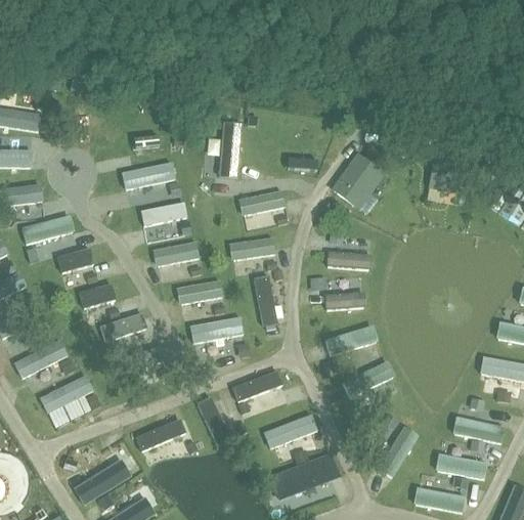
[(0,107),(0,124),(38,130),(40,114),(0,107)]
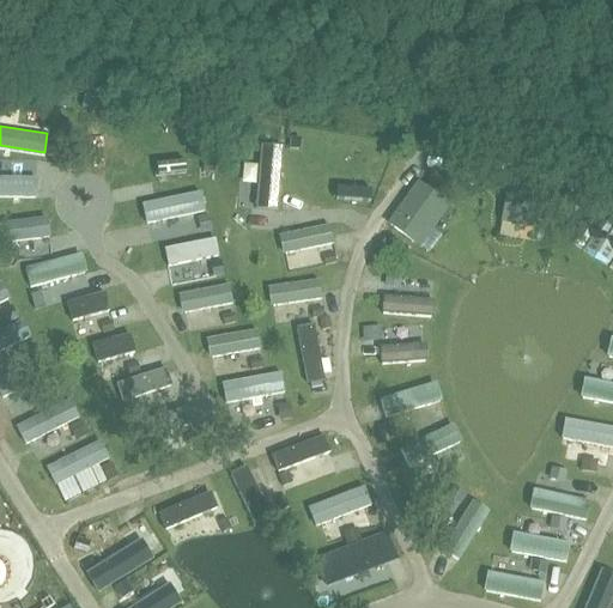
[(290,134),(289,144),(298,145),(299,135),(290,134)]
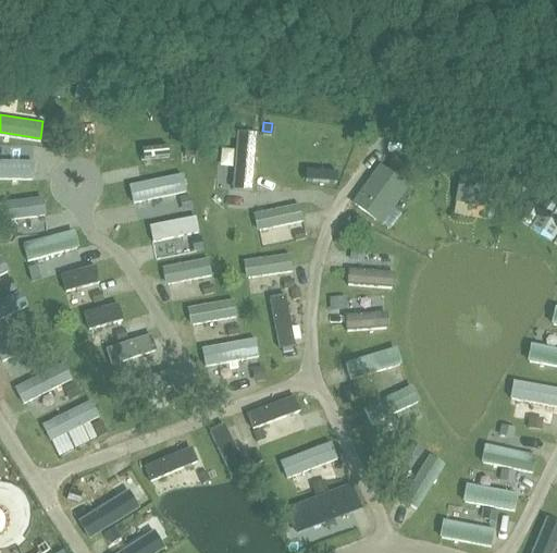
[(212,130),(211,143),(221,143),(222,131),(212,130)]
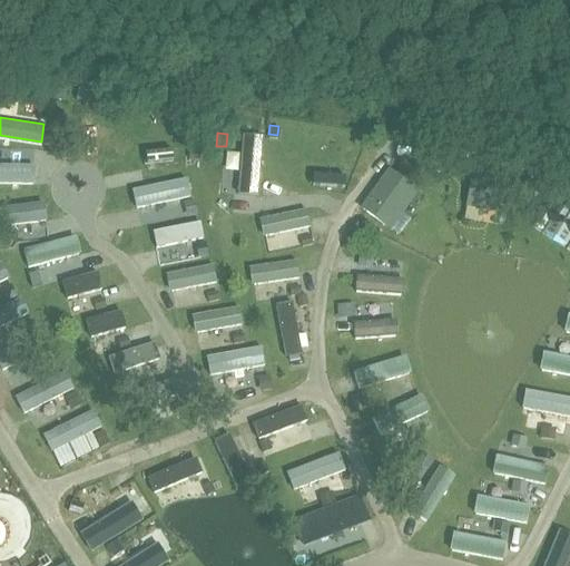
[(243,133),(238,191),(257,192),(262,135),(243,133)]
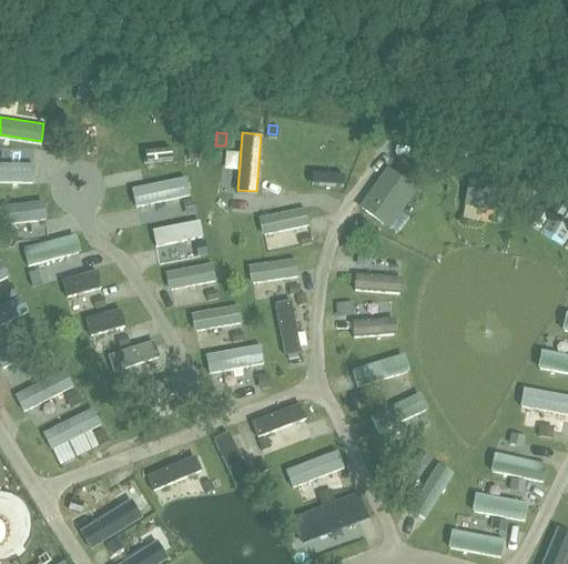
[(190,143),(189,155),(200,157),(201,144),(190,143)]
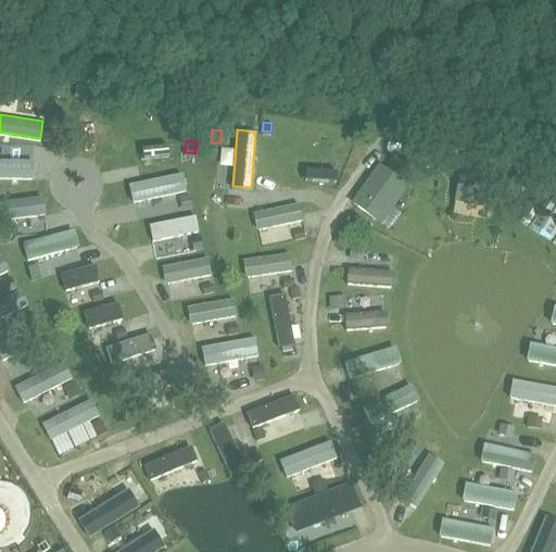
[(167,142),(139,146),(140,157),(168,153),(167,142)]
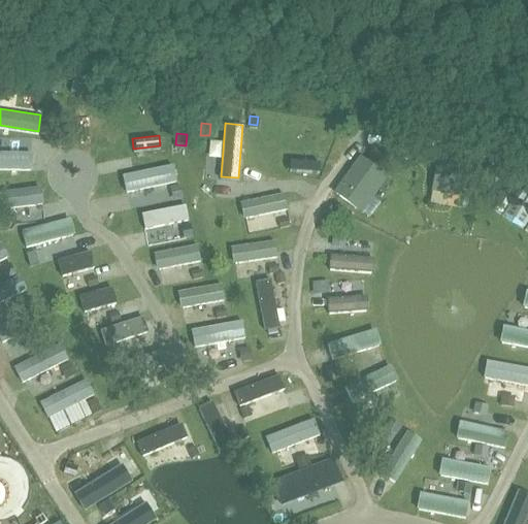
[(424,142),(422,153),(434,155),(436,144),(424,142)]
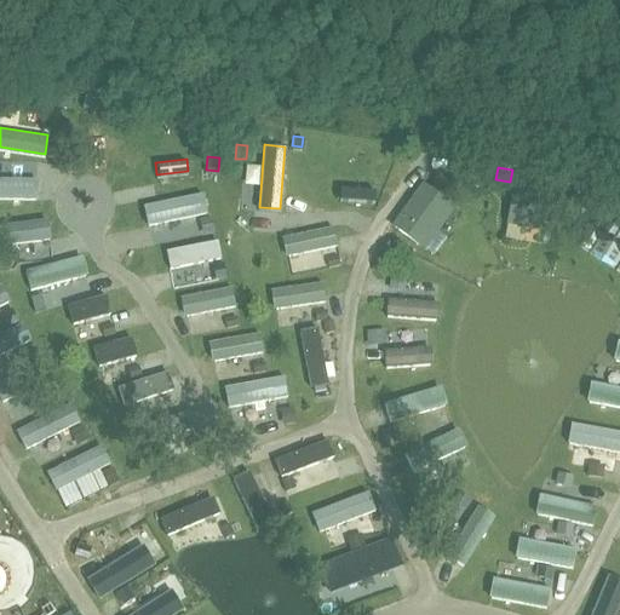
[(566,176),(545,172),(541,187),(563,190),(566,176)]
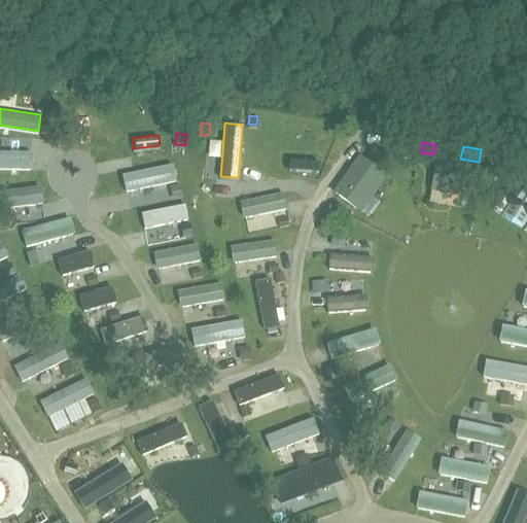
[(0,149),(0,166),(30,167),(31,150),(0,149)]
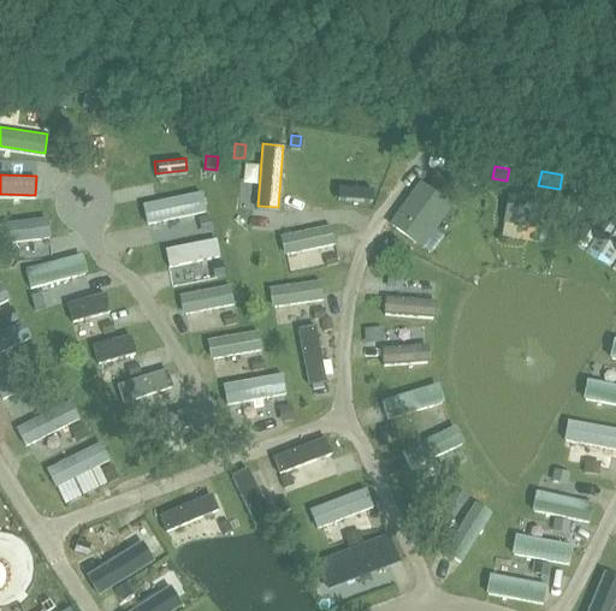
[(420,182),(392,220),(418,239),(445,201),(439,195),(445,188),(433,179),(427,187),(420,182)]
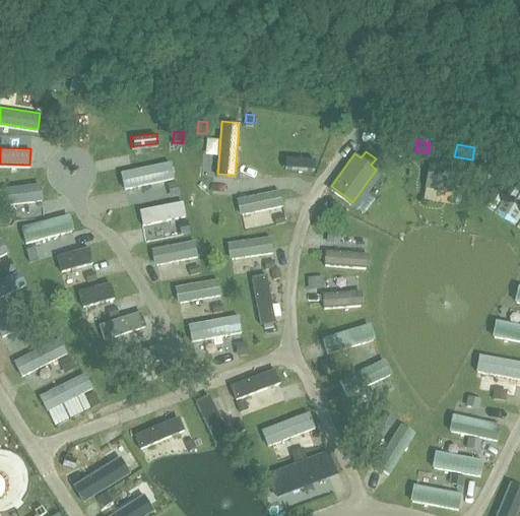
[(285,155),(284,166),(314,168),(315,157),(285,155)]
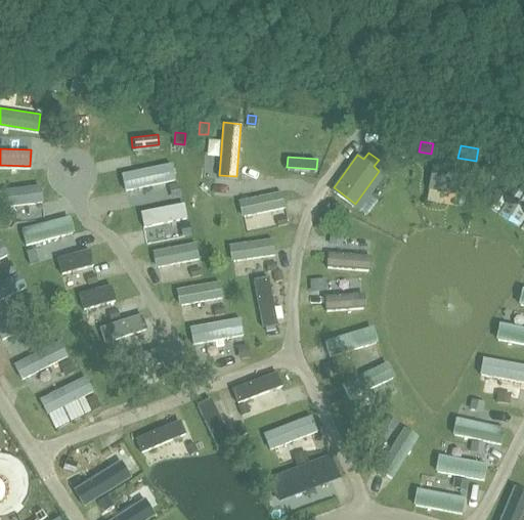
[(434,158),(430,184),(470,192),(475,166),(434,158)]
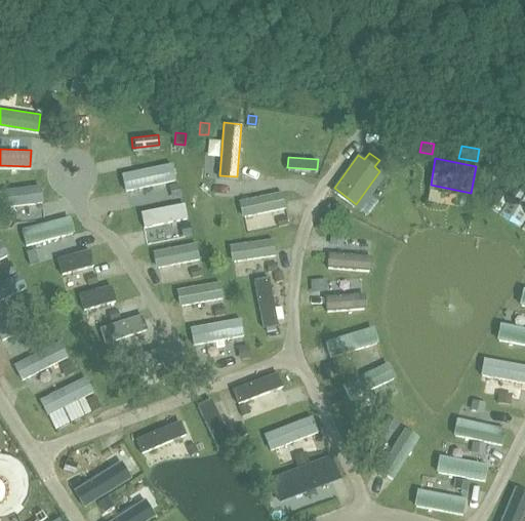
[(171,162),(122,172),(125,188),(174,177),(171,162)]
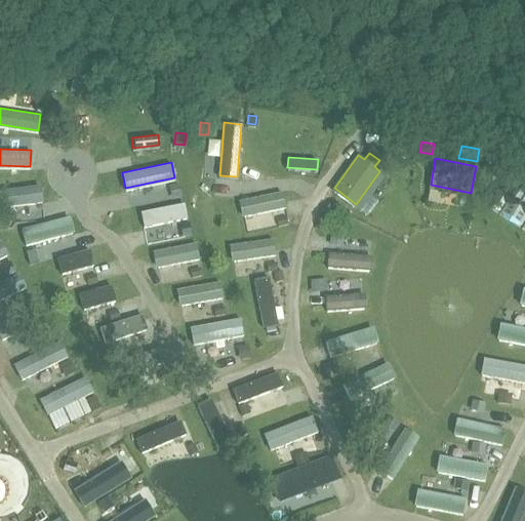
[(524,188),(506,176),(487,204),(524,228),(524,188)]
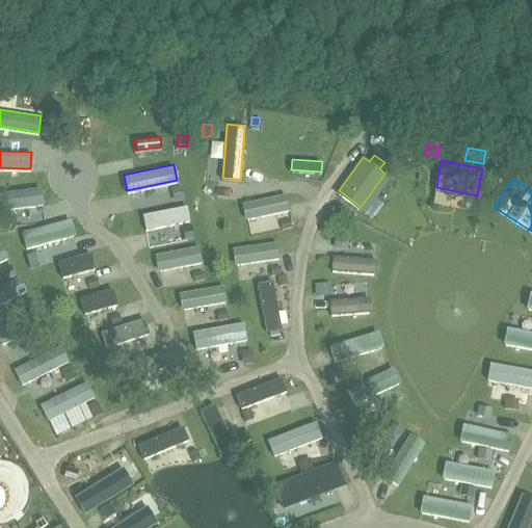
[(181,184),(174,185),(176,196),(183,195),(181,184)]
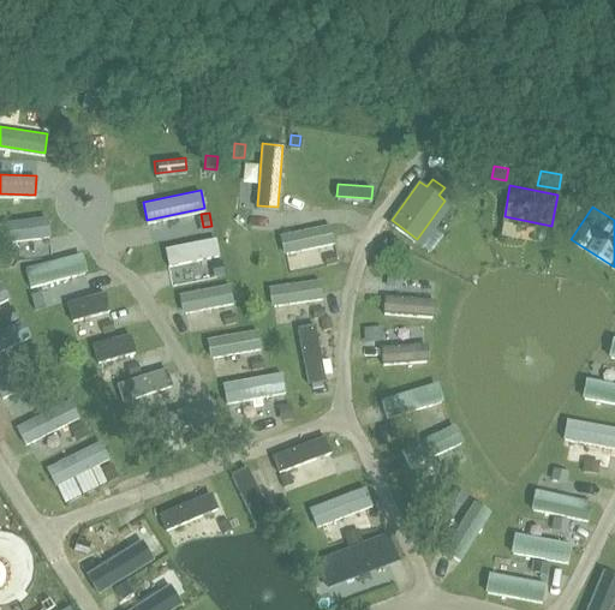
[(46,215),(0,221),(0,240),(48,234),(46,215)]
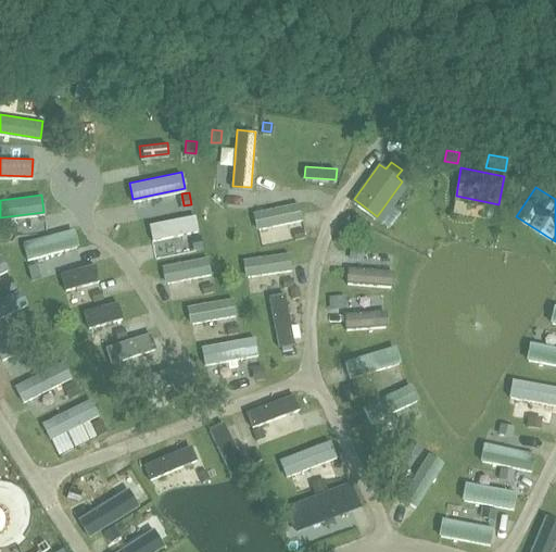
[(257,227),(302,217),(299,201),(254,210),(257,227)]
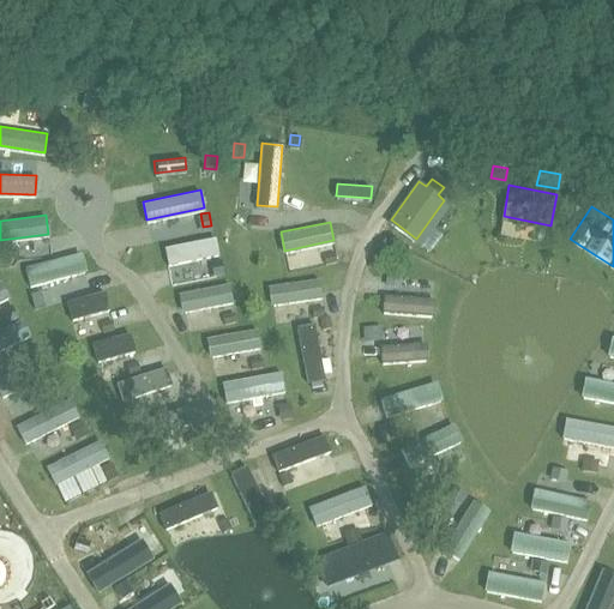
[(215,235),(166,245),(168,263),(217,253),(215,235)]
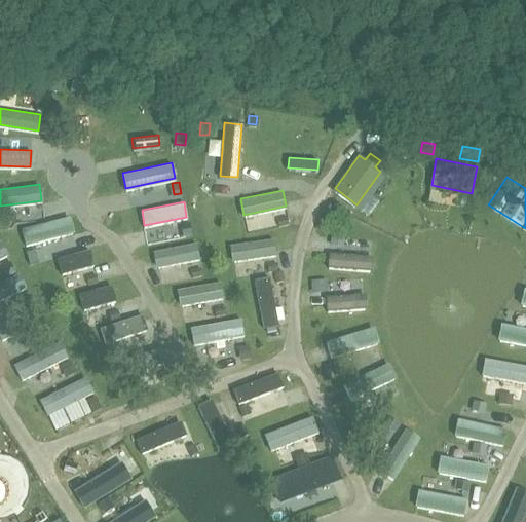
[(7,214),(0,214),(0,226),(8,225),(7,214)]
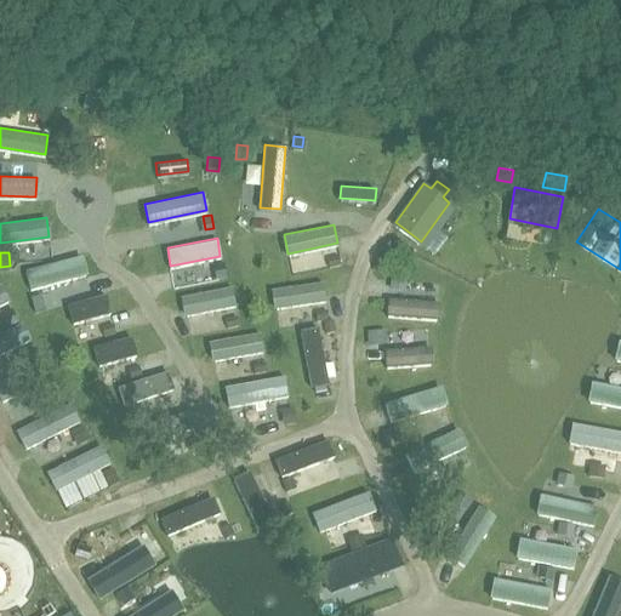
[(80,254),(26,269),(30,287),(85,273),(80,254)]
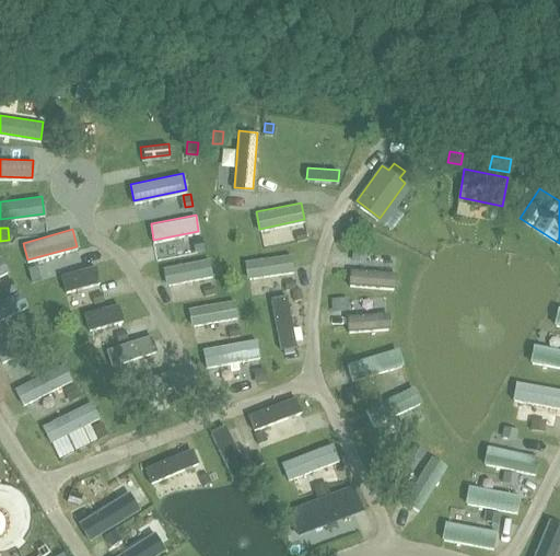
[(294,230),(296,239),(306,236),(305,229),(294,230)]
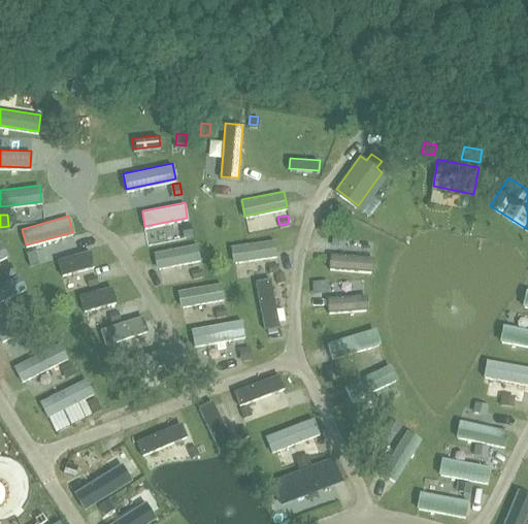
[(183,223),(186,234),(193,233),(190,222),(183,223)]
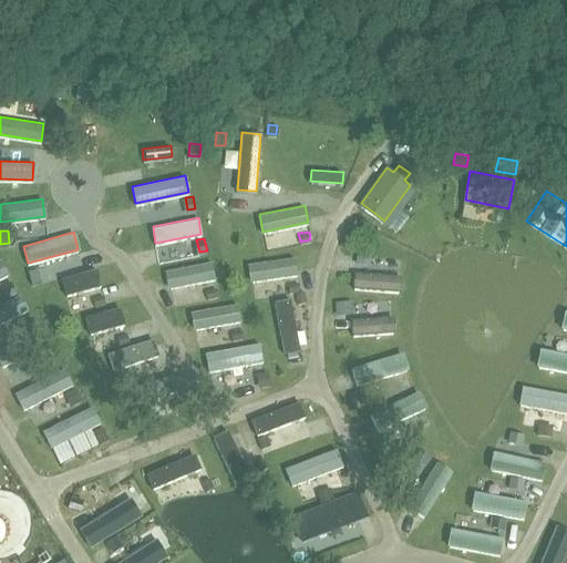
[(249,263),(251,279),(297,273),(295,256),(249,263)]
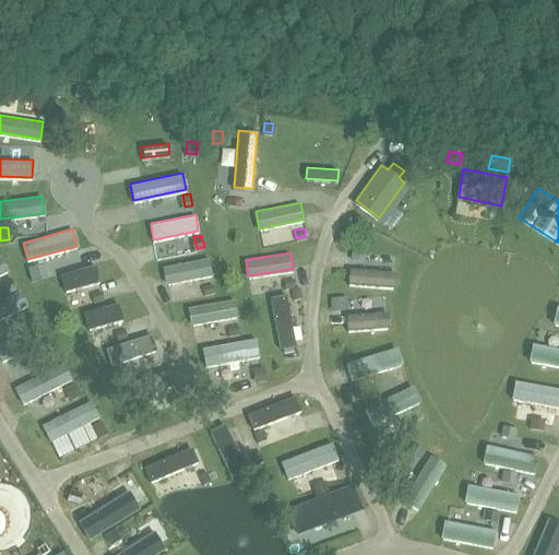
[(209,257),(165,266),(168,282),(212,273),(209,257)]
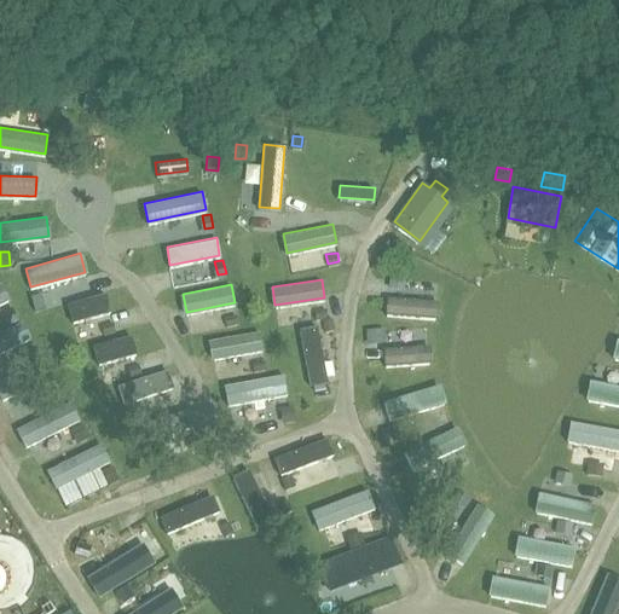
[(41,291),(30,294),(34,308),(45,305),(41,291)]
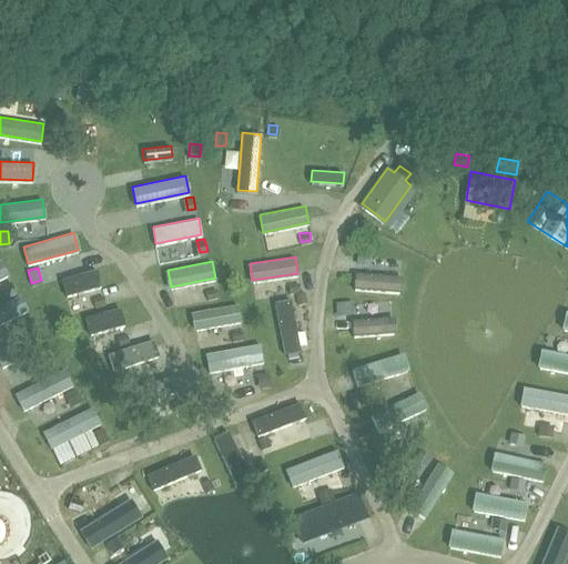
[(95,268),(62,278),(67,294),(101,285),(95,268)]
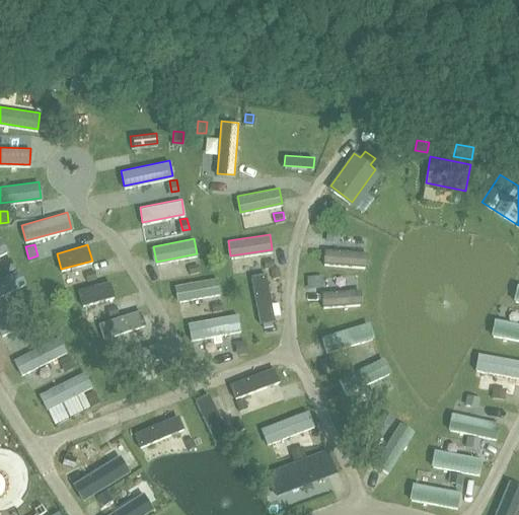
[(364,266),(365,251),(324,247),(323,263),(364,266)]
